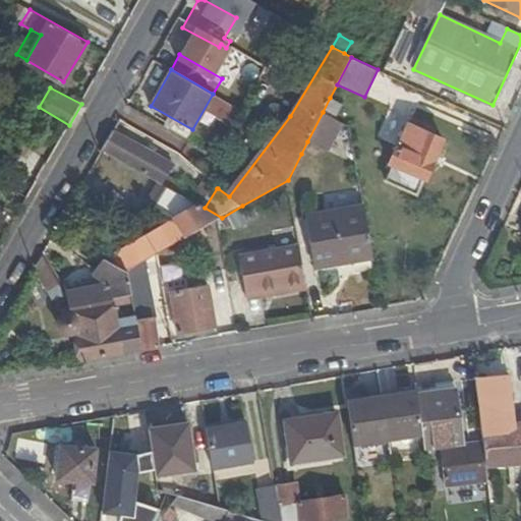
[(341,104),(330,98),(323,112),(334,118),(341,104)]
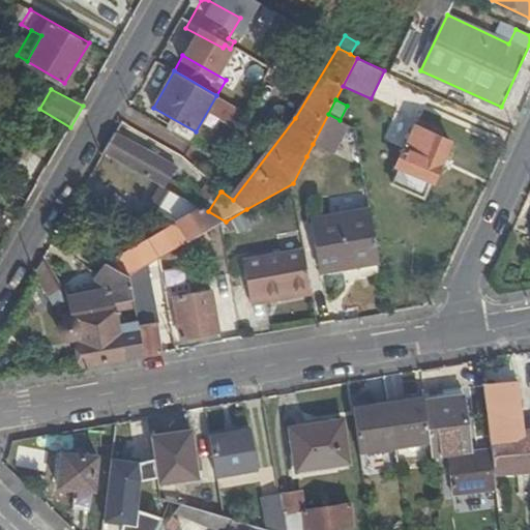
[(340,120),(328,114),(313,144),(333,154),(350,124),(340,120)]
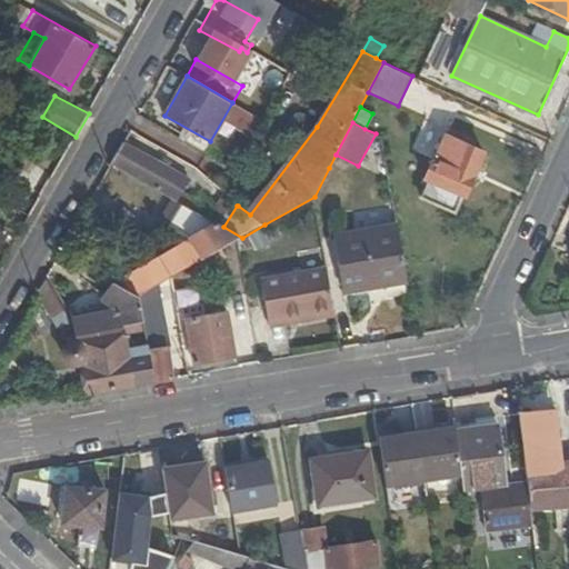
[(463,195),(483,151),(445,133),(433,160),(432,160),(425,178),(430,180),(423,197),(456,211),(462,195),(463,195)]
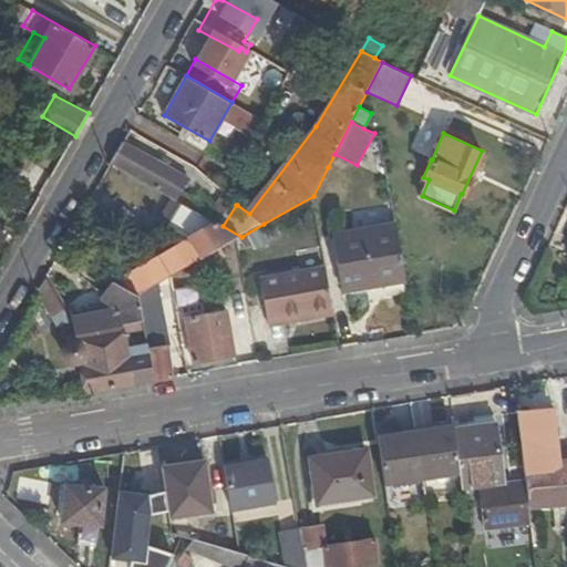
[(112,162),(177,200),(189,179),(123,142),(112,162)]
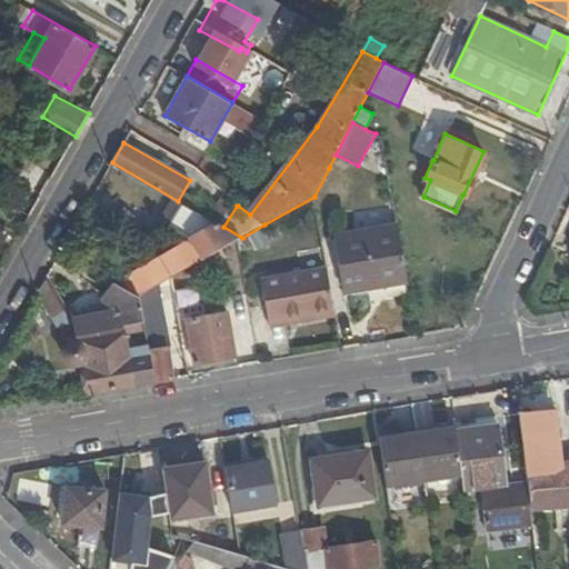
[(140,247),(150,235),(125,212),(113,223),(140,247)]
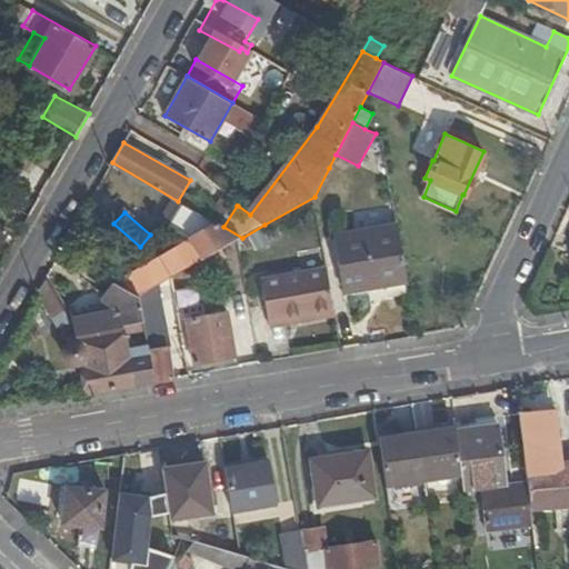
[(242,238),(223,227),(218,225),(193,238),(192,238),(195,242),(130,277),(131,279),(125,281),(129,288),(135,285),(140,295),(201,260),(223,248),(240,238),(242,238)]
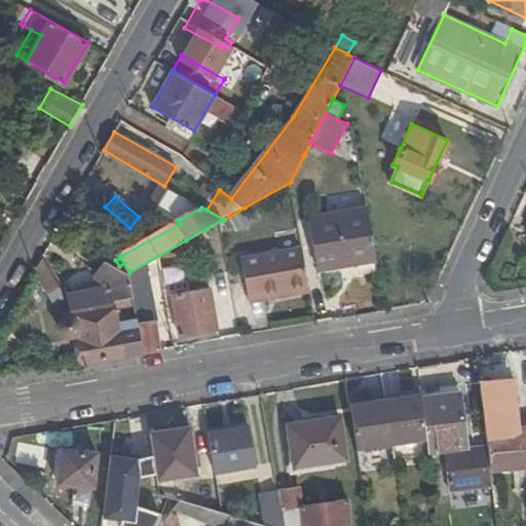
[(377,260),(369,209),(310,218),(318,269),(377,260)]
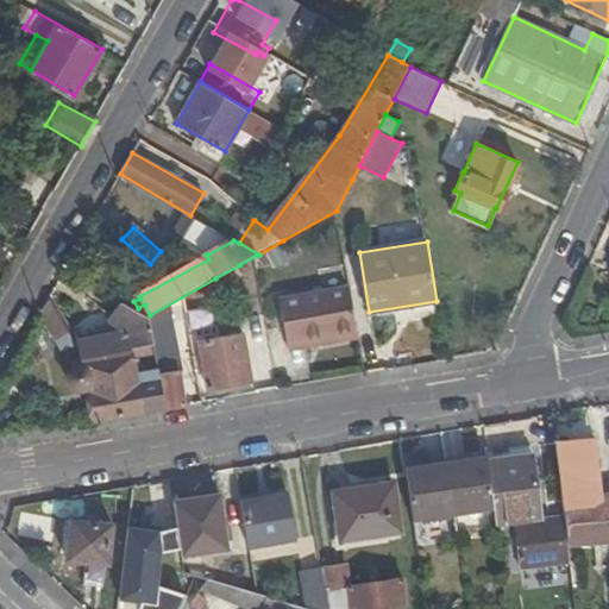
[(248,281),(239,265),(215,278),(223,294),(248,281)]
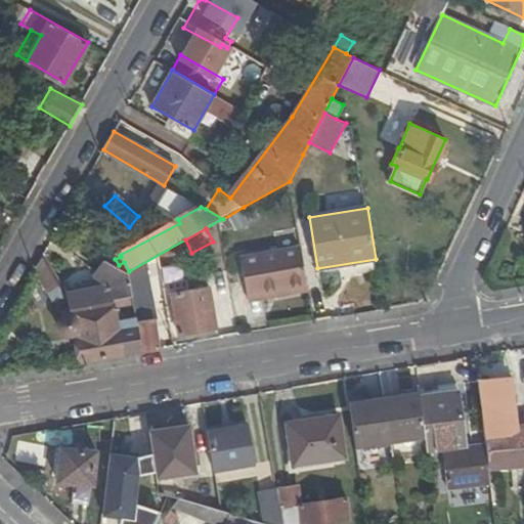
[(308,291),(301,248),(241,257),(247,295),(276,291),(277,296),(308,291)]
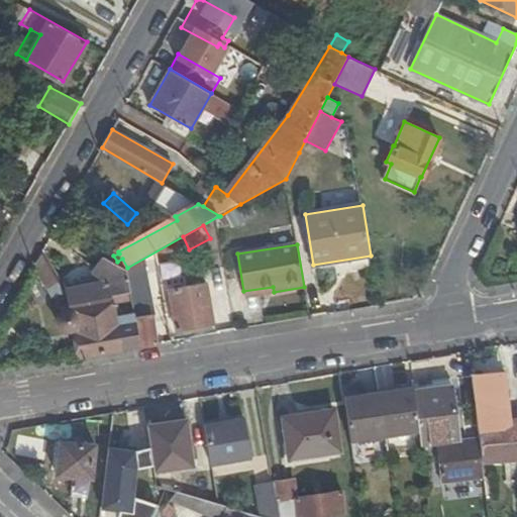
[(42,250),(33,267),(50,290),(56,301),(69,293),(69,290),(72,289),(42,250)]
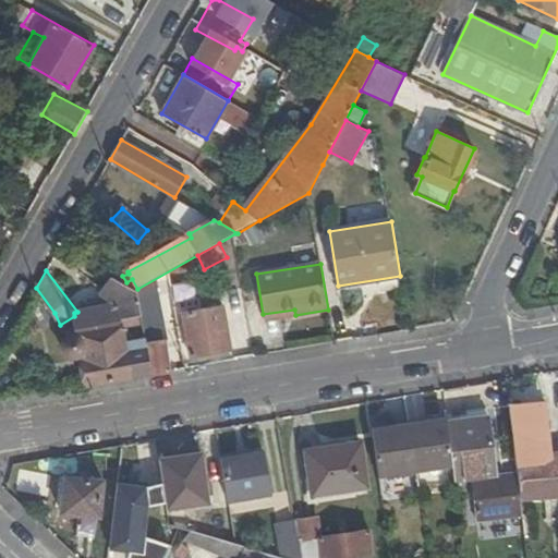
[(141,312),(137,289),(110,275),(101,290),(121,302),(121,304),(77,312),(74,313),(74,316),(77,335),(76,335),(75,335),(74,335),(73,335),(72,335),(71,335),(70,335),(69,336),(68,337),(67,338),(65,338),(64,339),(64,340),(64,341),(63,342),(63,343),(62,344),(63,346),(63,347),(63,348),(63,349),(63,350),(64,351),(64,352),(65,353),(65,354),(67,355),(67,356),(68,356),(69,358),(70,359),(71,359),(72,359),(73,359),(74,360),(75,360),(77,359),(79,359),(80,359),(81,358),(82,358),(82,359),(86,386),(150,375),(146,342),(145,338),(141,312)]
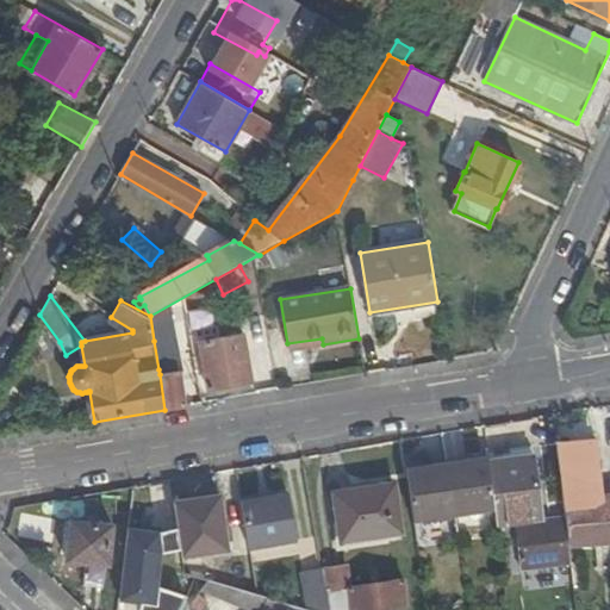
[(219,340),(244,335),(241,316),(205,322),(207,334),(218,332),(219,340)]
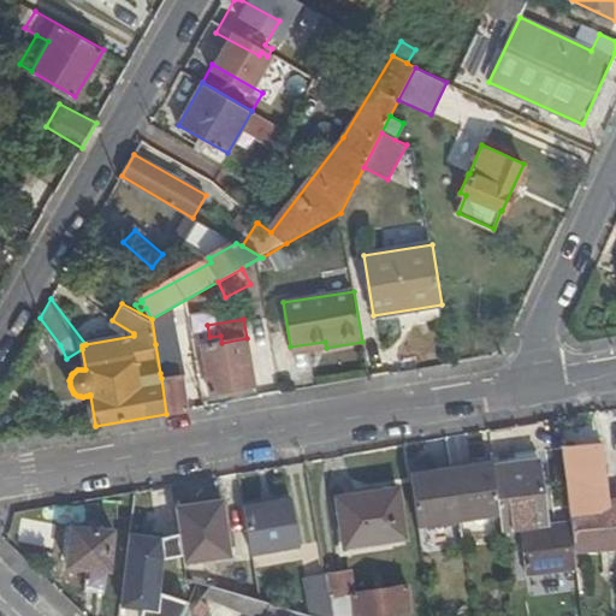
[(155,344),(160,373),(181,368),(175,333),(155,344)]
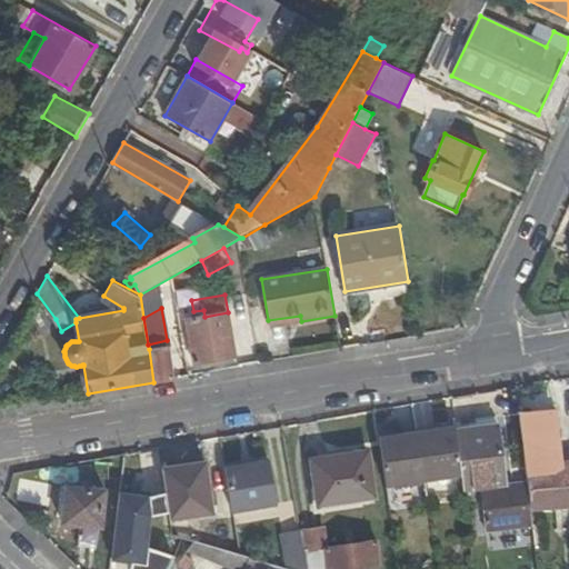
[(235,357),(228,312),(205,317),(203,310),(193,311),(195,318),(192,318),(187,320),(189,331),(183,332),(186,346),(191,345),(195,363),(235,357)]
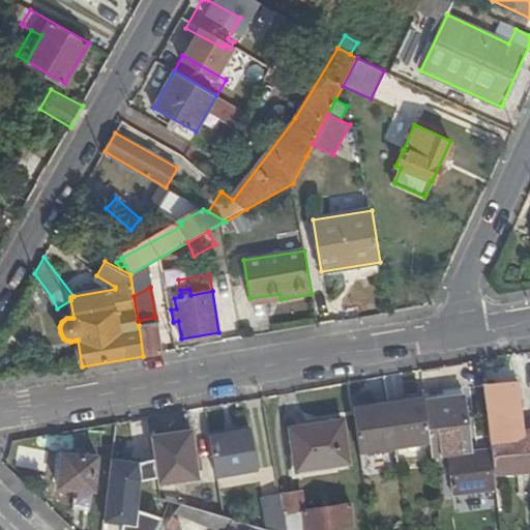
[(280,294),(249,298),(251,304),(281,299),(280,294)]
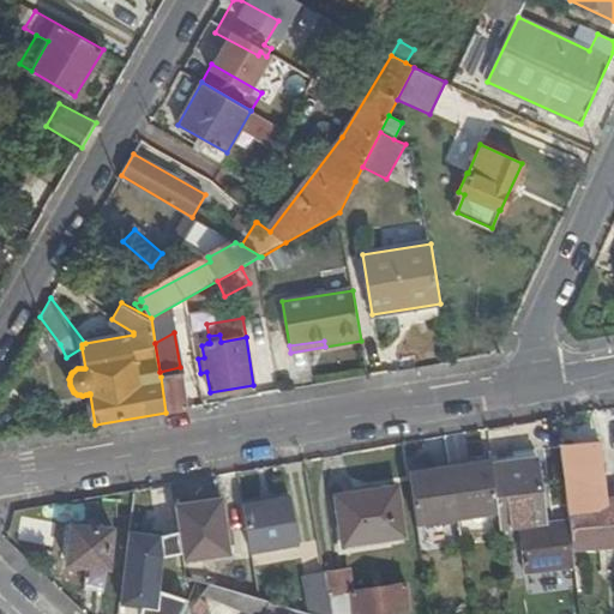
[(166,413),(186,409),(181,373),(161,377),(166,413)]
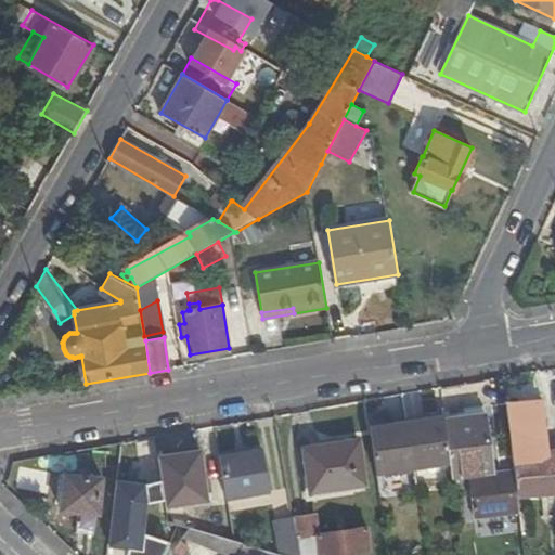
[(513,417),(502,418),(507,466),(511,495),(554,491),(554,452),(539,453),(533,399),(511,402),(513,417)]
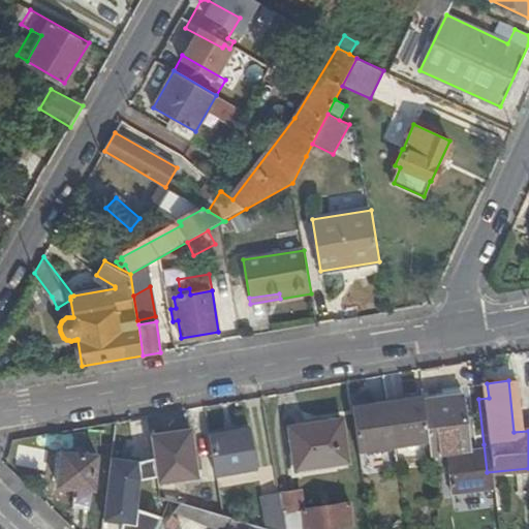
[(416,397),(417,402),(423,445),(424,453),(438,450),(448,448),(452,464),(440,466),(443,491),(489,485),(487,472),(484,444),(473,445),(474,450),(462,452),(455,392),(416,397)]
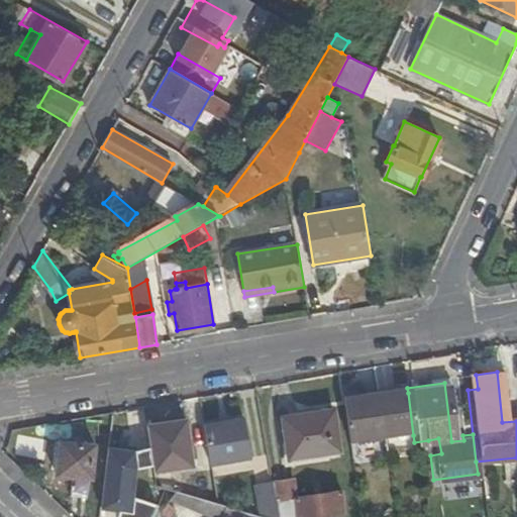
[(408,393),(372,398),(378,440),(413,435),(408,393)]
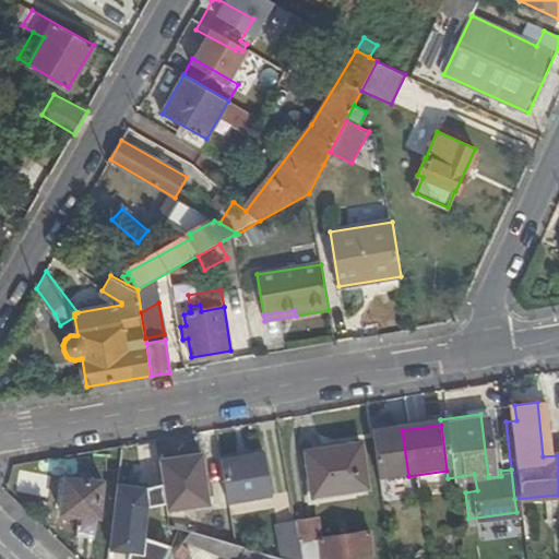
[(402,430),(368,436),(373,480),(408,476),(402,430)]
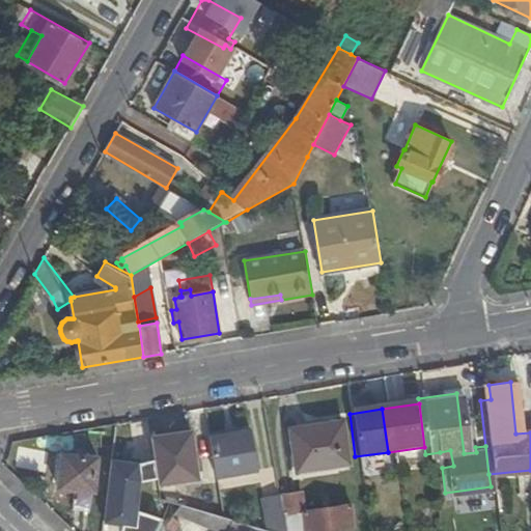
[(143,500),(154,498),(155,497),(152,481),(144,435),(141,417),(128,419),(132,446),(130,447),(134,466),(137,465),(143,500)]
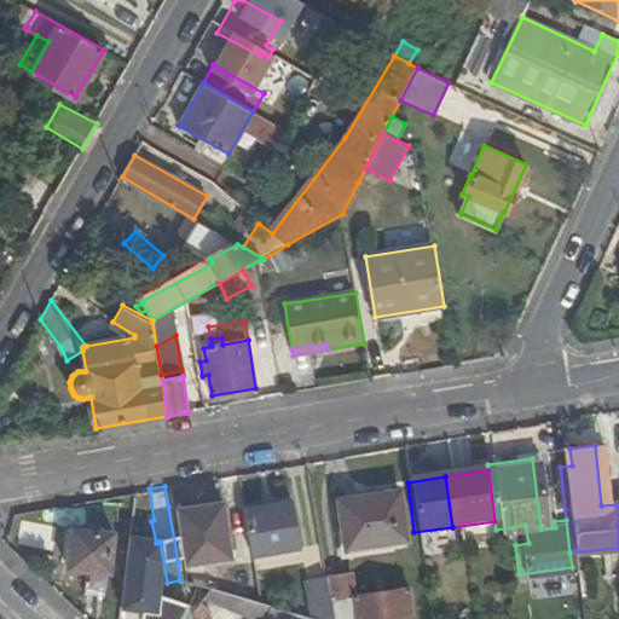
[(394,493),(335,502),(342,550),(400,542),(394,493)]
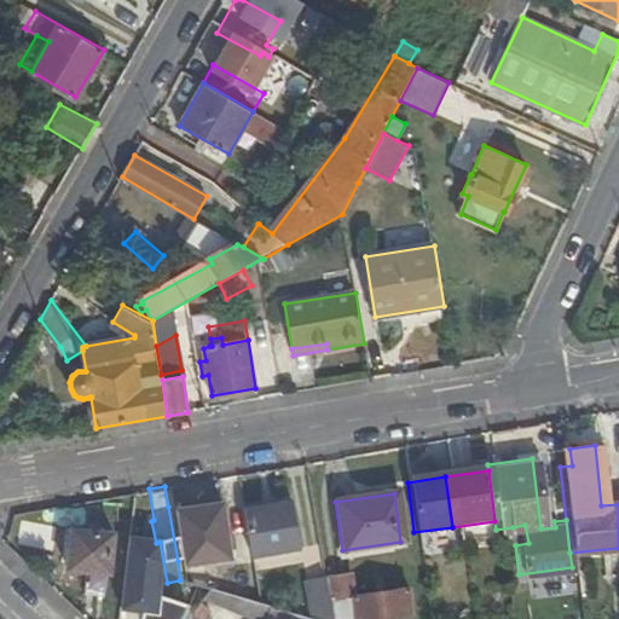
[(299,497),(248,507),(256,555),(307,545),(299,497)]
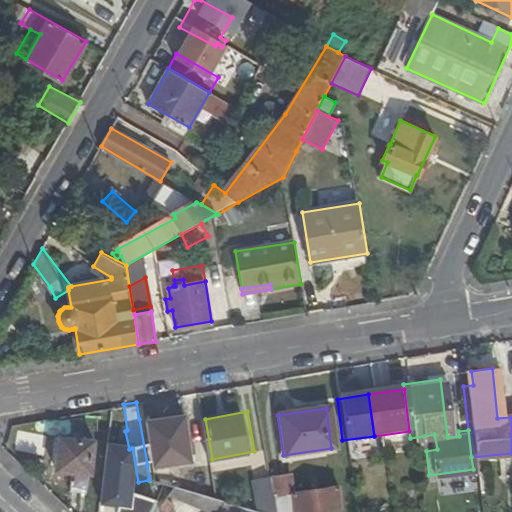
[(179,412),(139,419),(147,464),(161,461),(186,456),(179,412)]
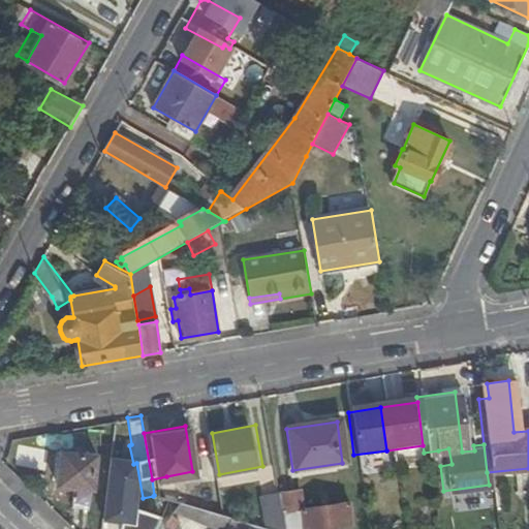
[(448,448),(438,450),(440,466),(452,464),(448,448)]
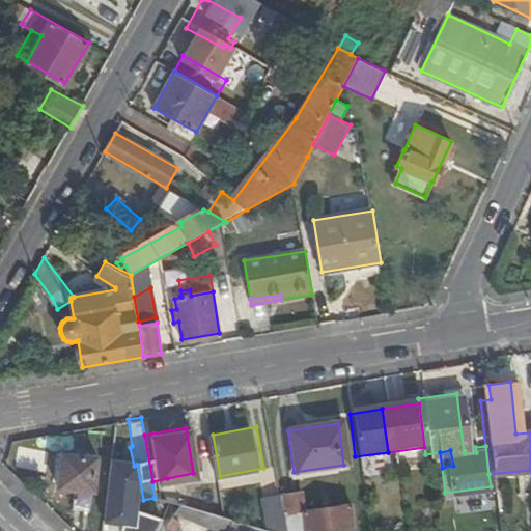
[(89,456),(55,453),(53,483),(87,486),(89,456)]
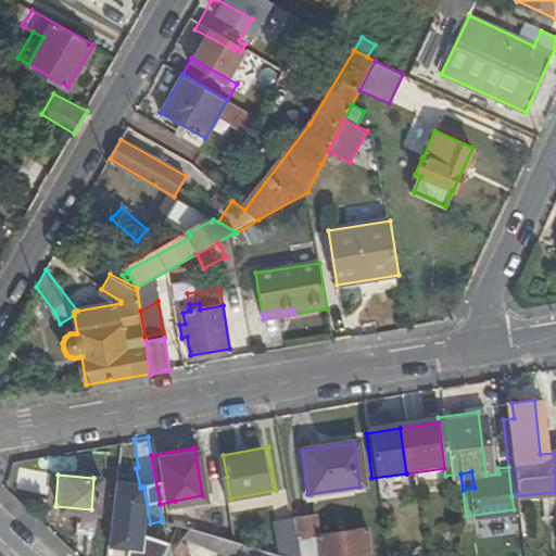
[(175,501),(160,504),(162,520),(164,521),(193,530),(189,508),(177,510),(175,501)]
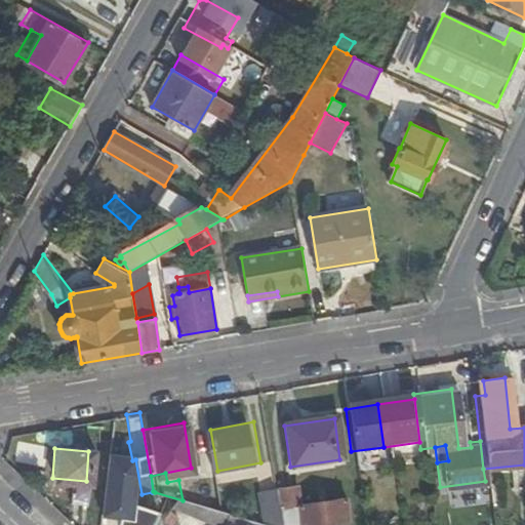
[(293,481),(271,483),(275,502),(293,500),(295,500),(293,481)]
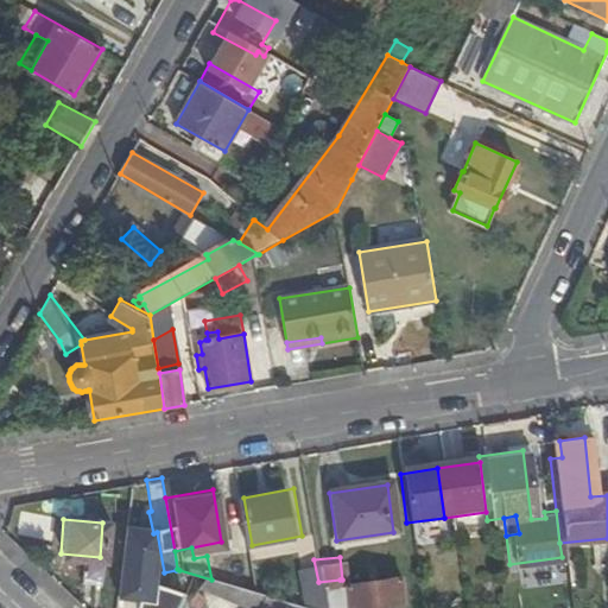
[(190,594),(195,588),(235,607),(255,607),(261,595),(211,580),(179,570),(164,587),(185,607),(195,607),(200,603),(190,594)]
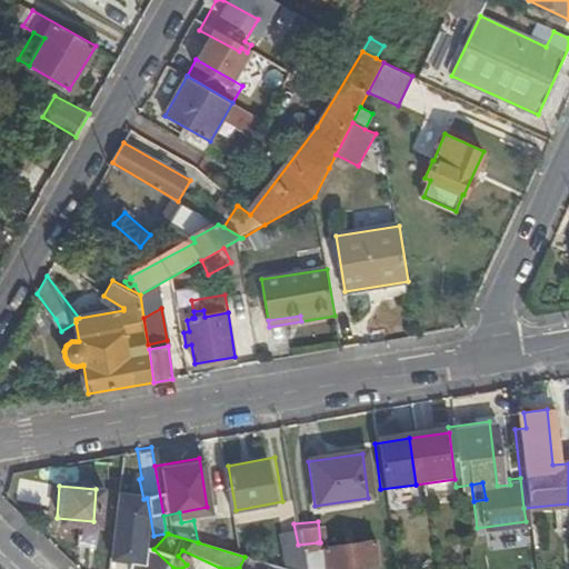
[(320,542),(318,542),(320,553),(321,566),(333,567),(333,568),(340,568),(341,566),(371,562),(368,538),(320,542)]
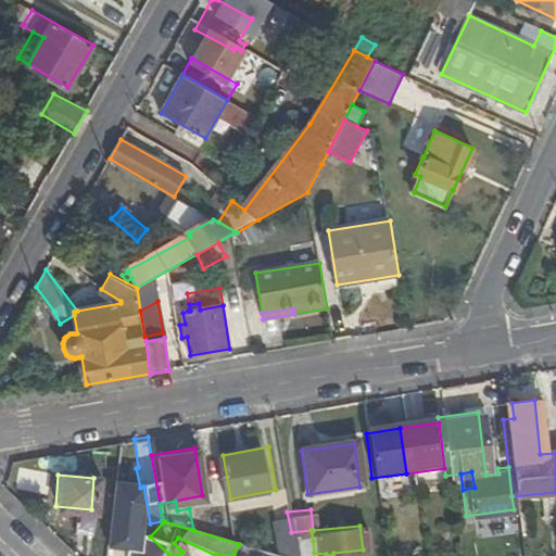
[(311,530),(291,532),(293,543),(299,542),(313,541),(311,530)]
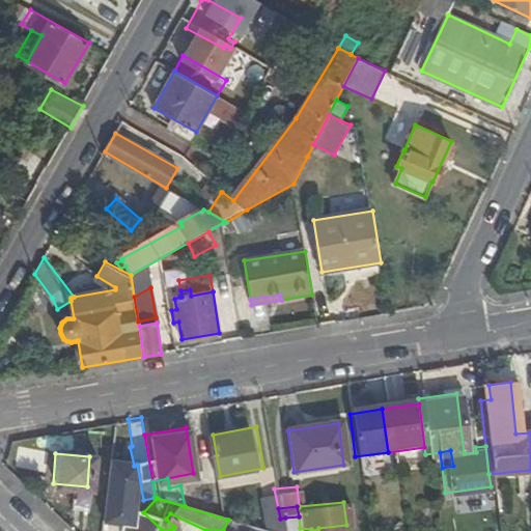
[(243,530),(244,530),(246,525),(228,520),(223,530),(243,530)]
